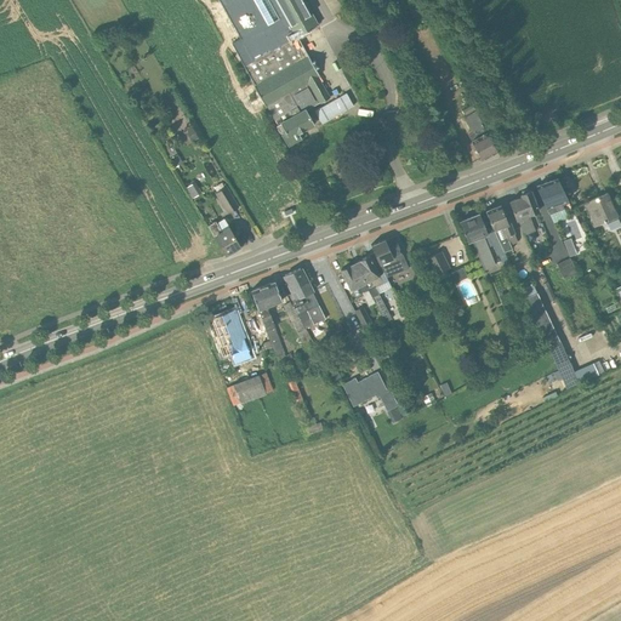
[(307,52),(294,28),(277,0),(218,0),(246,47),(252,58),(243,64),(255,84),(307,52)]
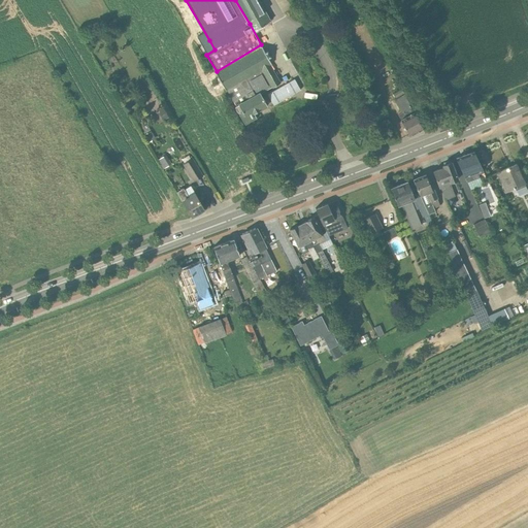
[(235,0),(250,24),(266,14),(258,0),(235,0)]
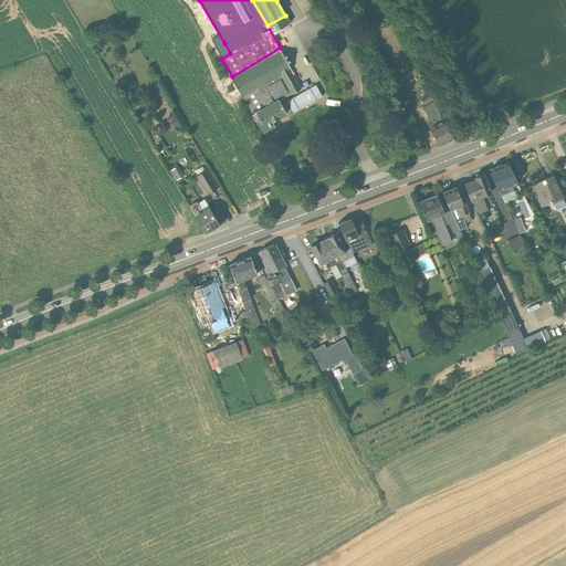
[(364,14),(370,29),(378,25),(371,11),(364,14)]
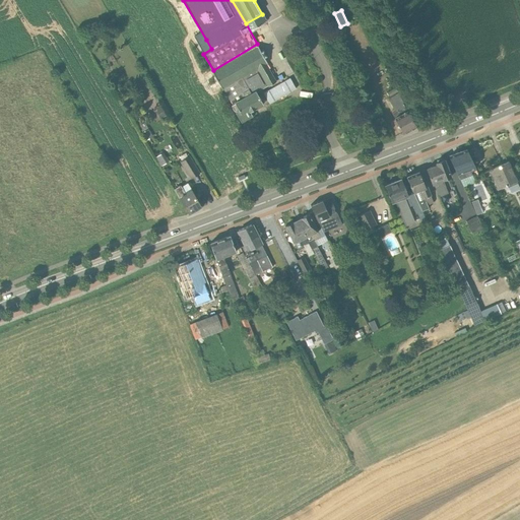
[(211,49),(206,40),(198,45),(203,54),(211,49)]
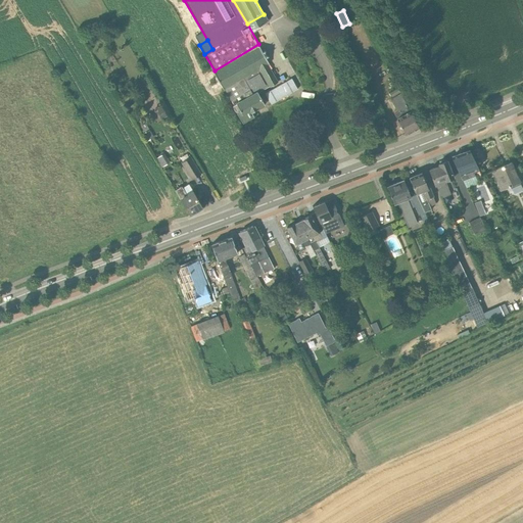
[(257,67),(270,86),(270,87),(278,83),(268,64),(269,63),(258,44),(215,70),(212,70),(223,88),(224,88),(257,67)]
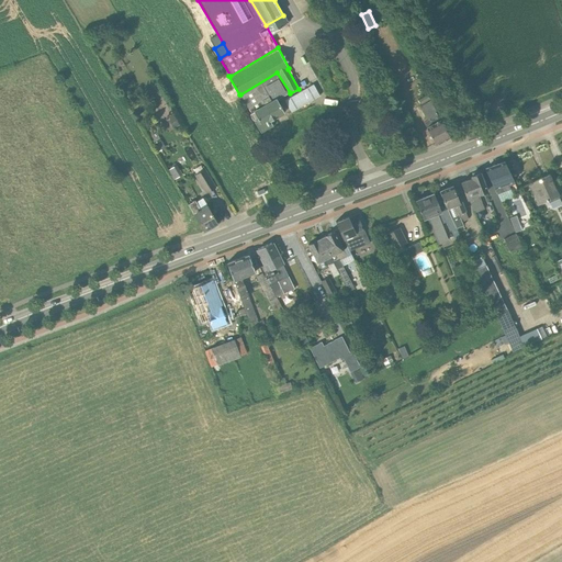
[(278,100),(290,92),(277,72),(240,94),(250,112),(276,98),(278,100)]
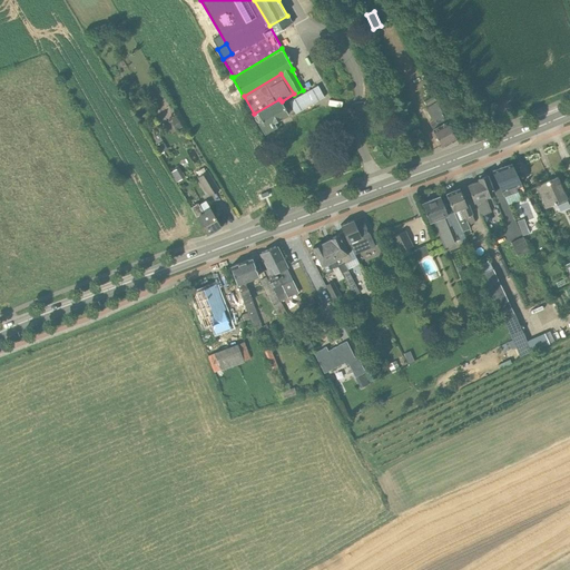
[(428,107),(436,101),(433,96),(424,100),(428,107)]
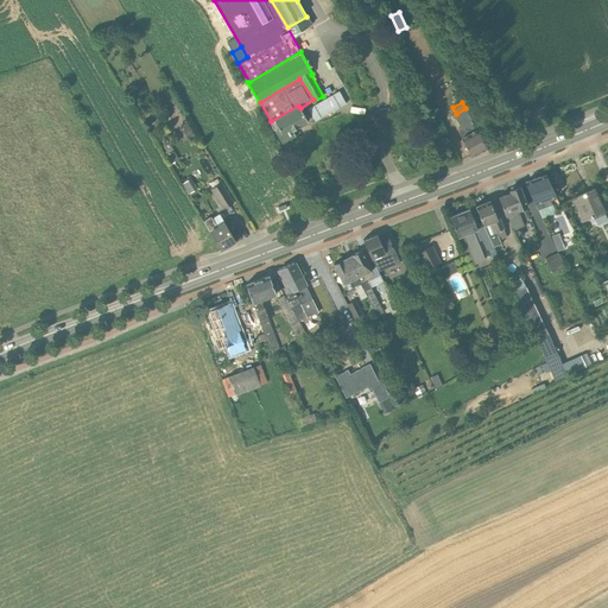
[(308,122),(301,108),(298,106),(271,121),(270,122),(271,126),(273,128),(276,131),(274,131),(283,144),(296,135),(292,131),(308,122)]
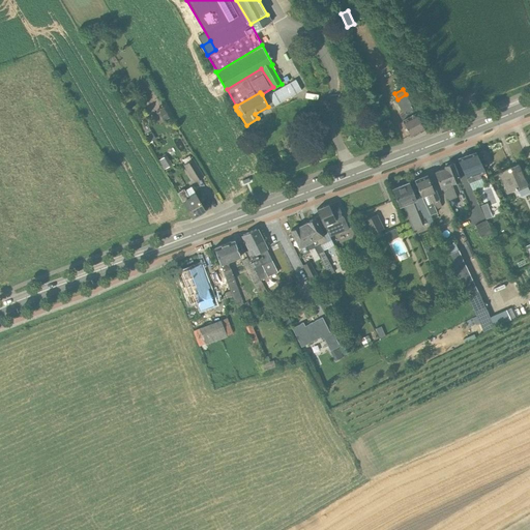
[(424,129),(407,95),(396,100),(403,112),(406,111),(406,112),(400,115),(411,137),(424,129)]
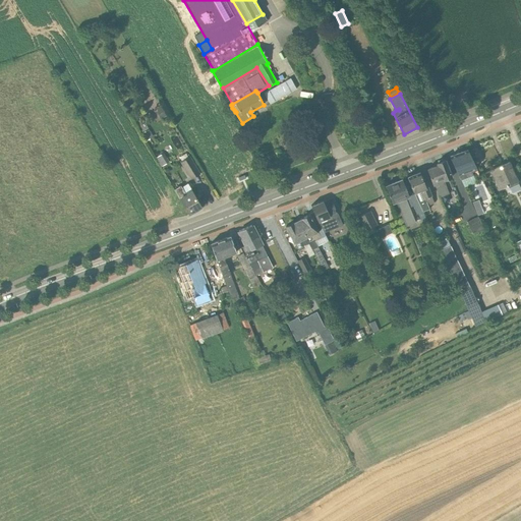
[(166,116),(162,109),(163,109),(161,105),(156,109),(158,112),(156,113),(160,120),(166,116)]
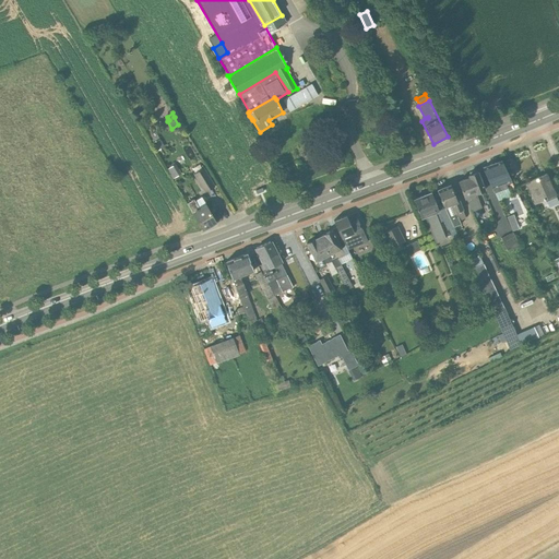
[(156,152),(164,147),(159,140),(152,144),(156,152)]
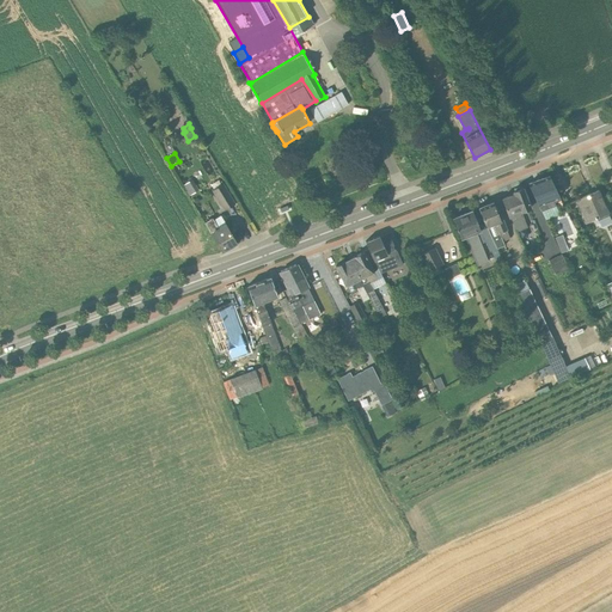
[(557,197),(550,176),(528,184),(537,206),(538,204),(542,212),(556,206),(554,203),(561,201),(558,197),(557,197)]
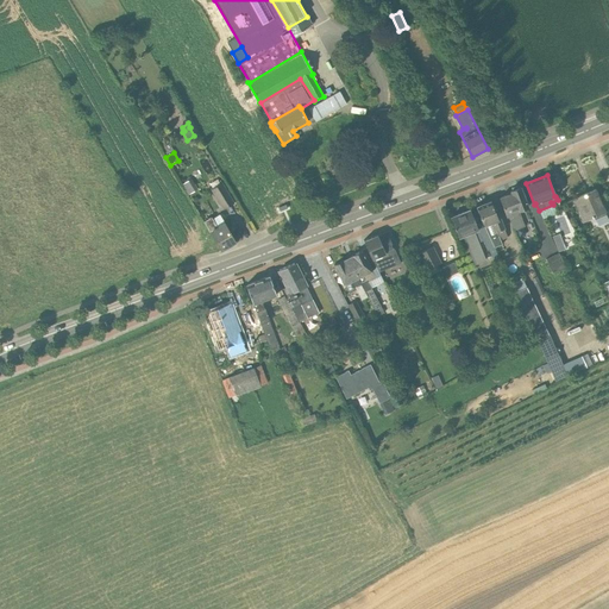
[(220,183),(218,180),(211,183),(213,188),(212,189),(224,209),(234,203),(221,183),(220,183)]
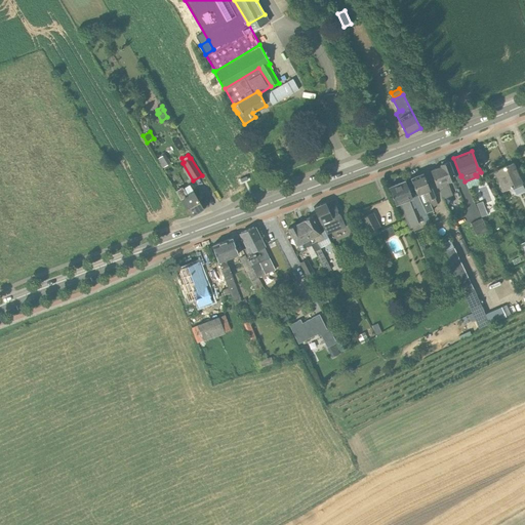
[(452,195),(447,182),(455,178),(449,161),(440,165),(441,166),(431,170),(437,188),(438,188),(444,199),(452,195)]
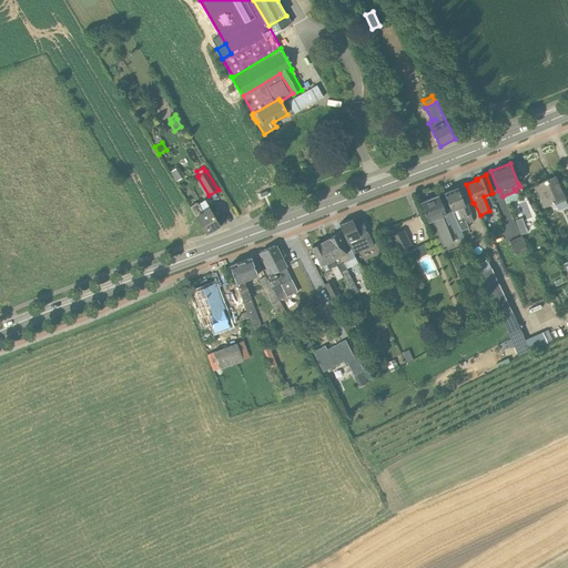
[(555,205),(565,200),(555,176),(535,185),(545,208),(554,203),(555,205)]
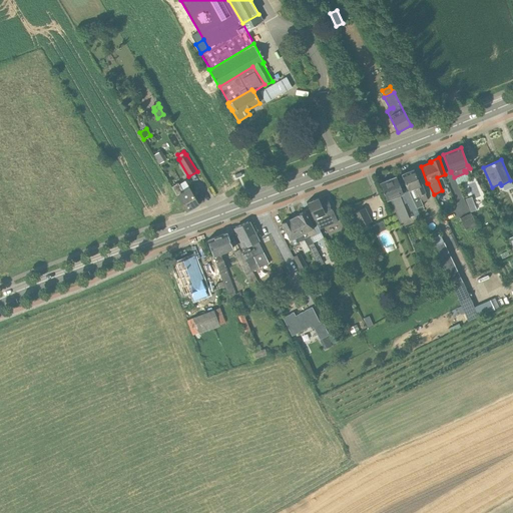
[(402,174),(408,190),(413,201),(420,198),(421,202),(428,199),(420,181),(419,182),(414,169),(402,174)]
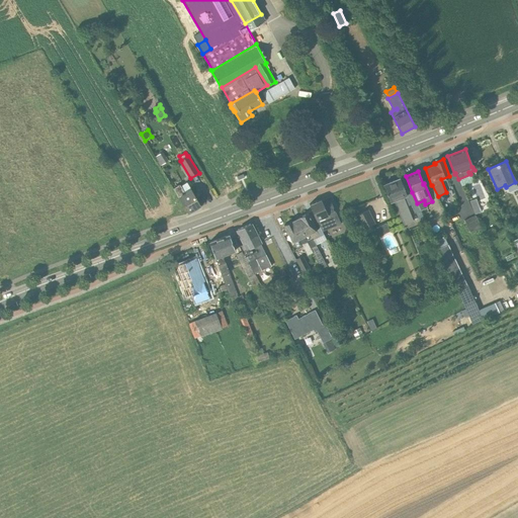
[(395,200),(404,225),(413,222),(403,197),(407,195),(400,178),(383,185),(391,202),(395,200)]
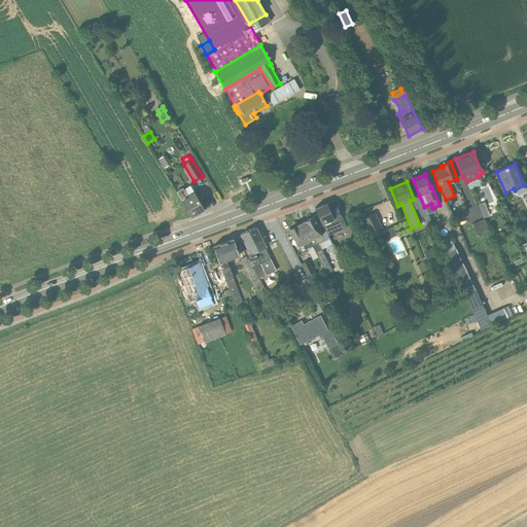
[(194,195),(189,186),(184,189),(183,187),(176,191),(191,217),(205,210),(195,194),(194,195)]
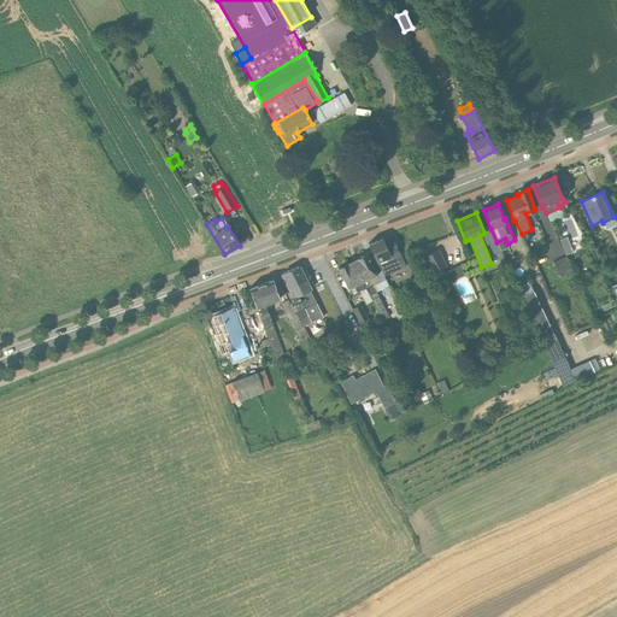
[(491,229),(485,233),(493,254),(500,251),(497,242),(491,229)]
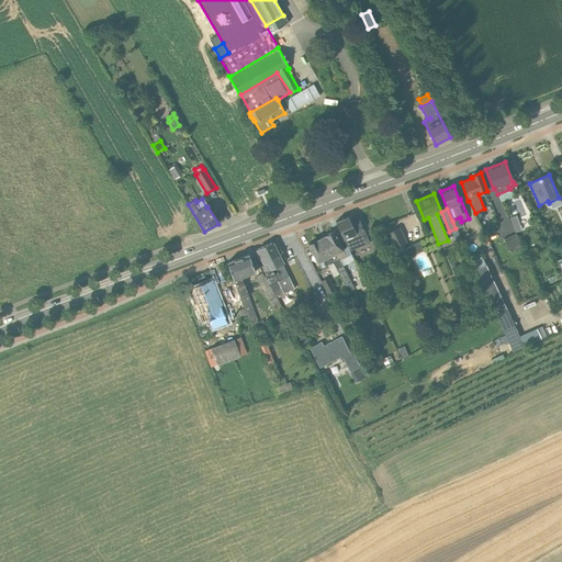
[(346,246),(347,248),(347,247),(355,260),(361,257),(359,251),(353,242),(358,239),(348,216),(336,222),(339,229),(338,229),(346,246)]
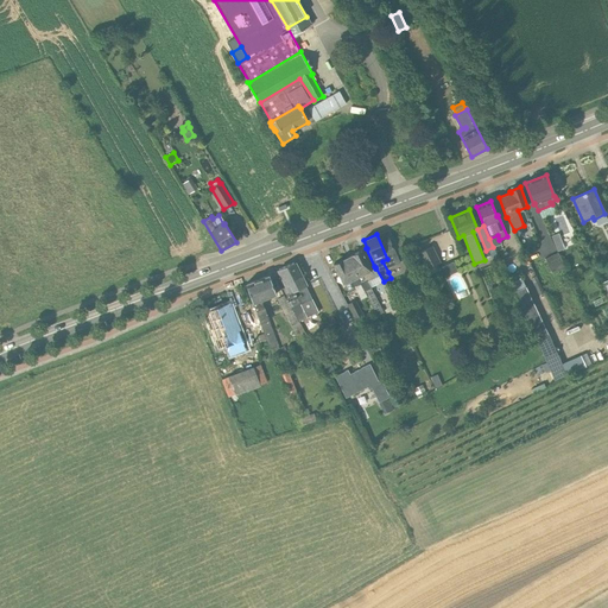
[(425,270),(441,263),(432,246),(417,253),(425,270)]
